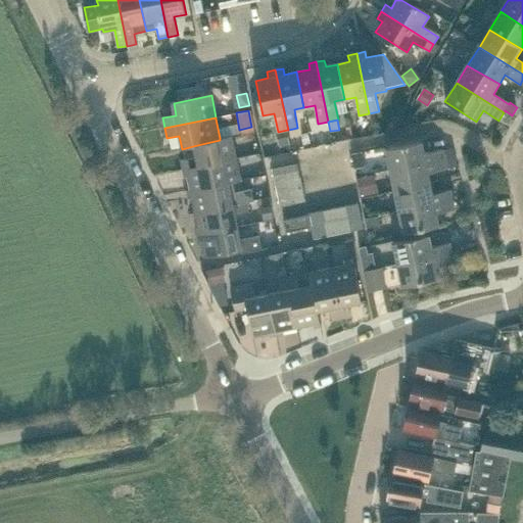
[(278,132),(276,133),(279,145),(290,143),(287,130),(278,132)]
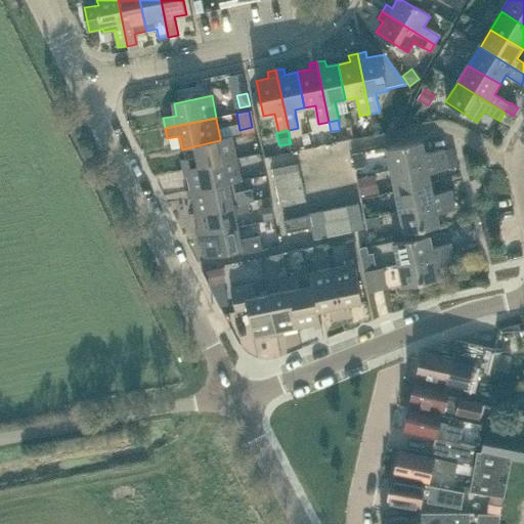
[(308,133),(302,134),(304,144),(310,143),(308,133)]
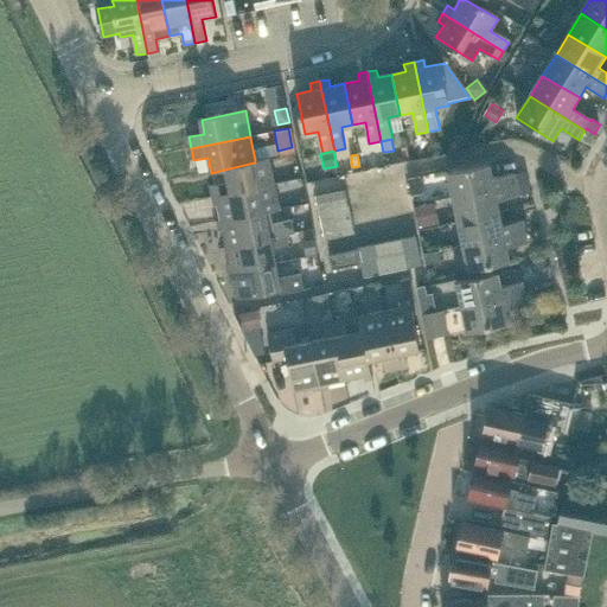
[(275,185),(270,159),(270,158),(255,160),(255,163),(224,170),(228,183),(210,186),(212,197),(275,185)]
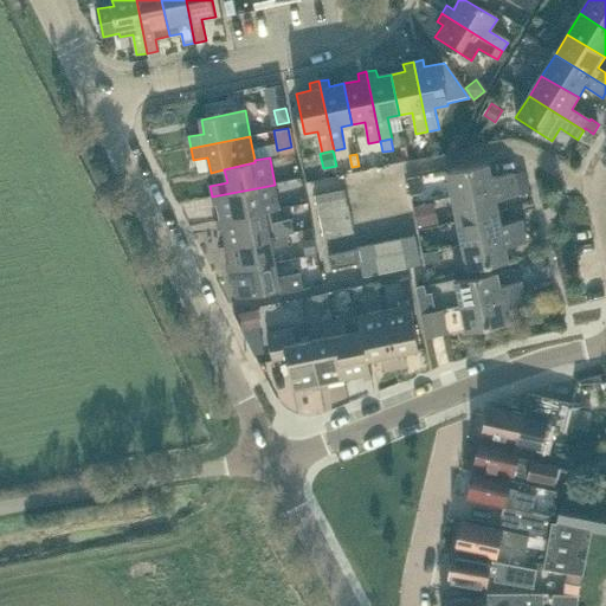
[(452,197),(515,184),(513,172),(491,176),(489,165),(447,173),(452,197)]
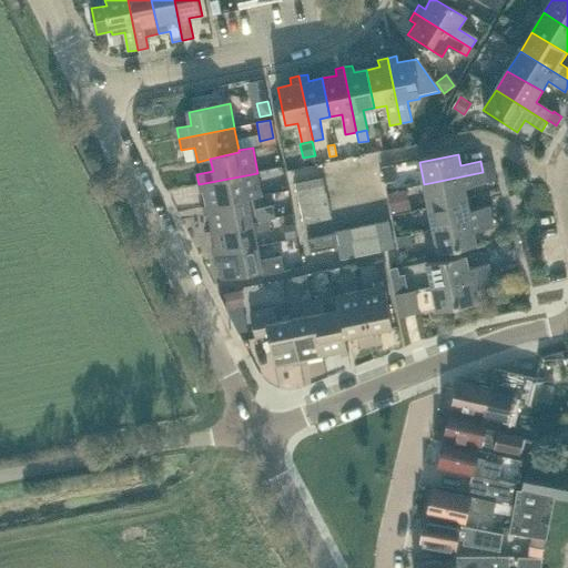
[(492,159),(480,161),(483,172),(494,170),(492,159)]
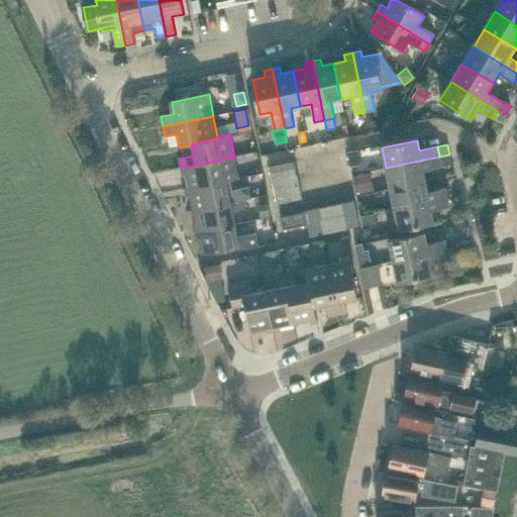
[(346,151),(350,168),(358,166),(355,149),(346,151)]
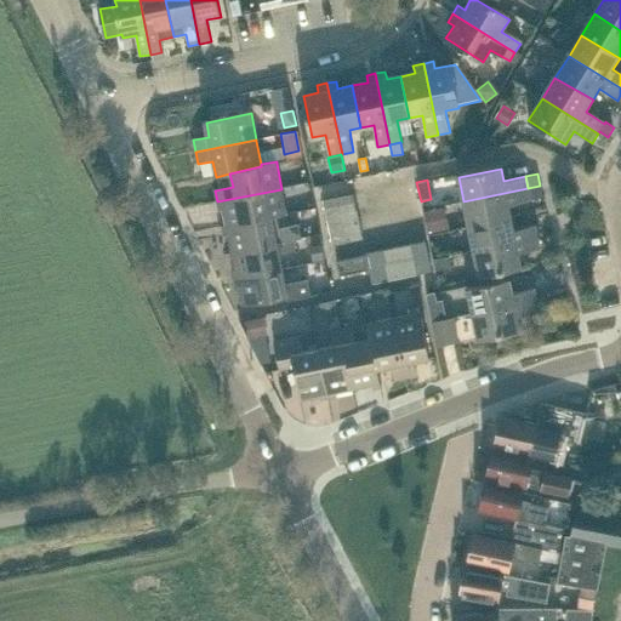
[(540,186),(528,188),(528,189),(530,200),(542,198),(540,186)]
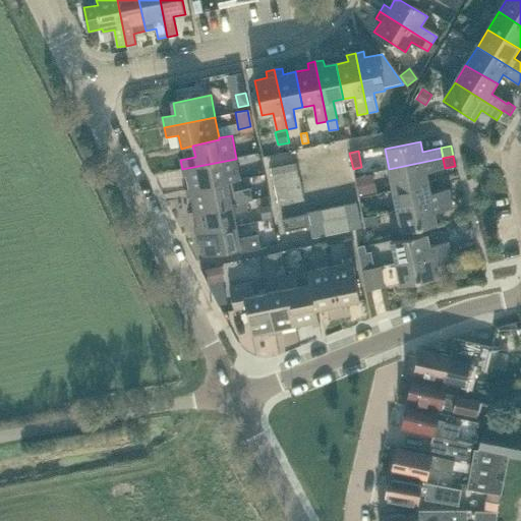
[(445,168),(443,159),(443,158),(389,169),(393,189),(428,182),(426,172),(445,168)]
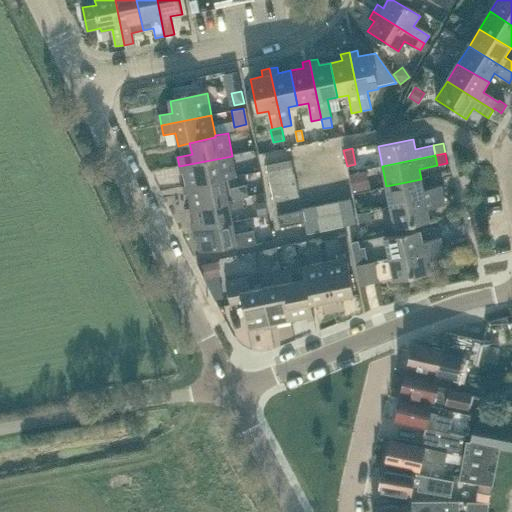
[(223,181),(223,180),(221,174),(235,171),(232,156),(179,166),(180,172),(183,172),(186,186),(186,188),(223,181)]
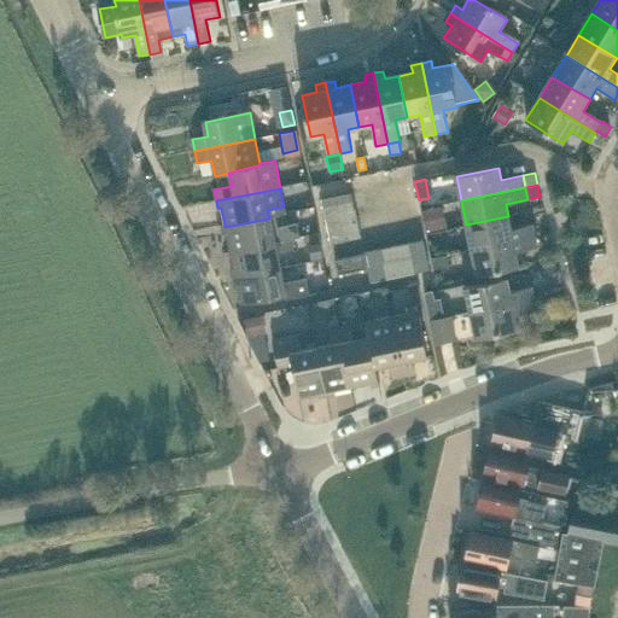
[(326,214),(355,208),(353,193),(324,198),(326,214)]
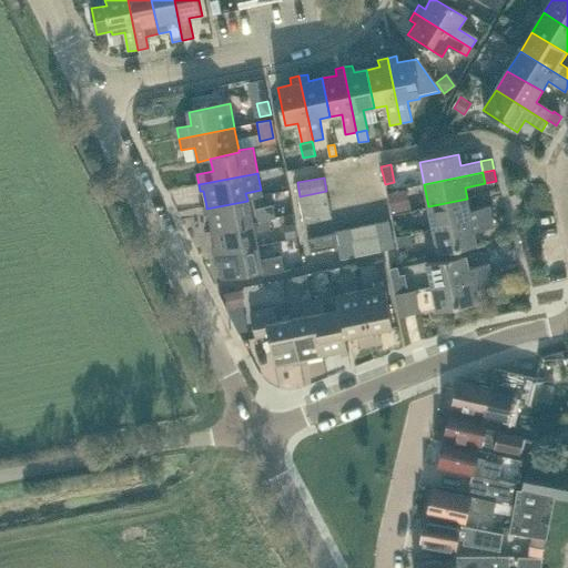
[(412,210),(407,190),(388,193),(393,213),(412,210)]
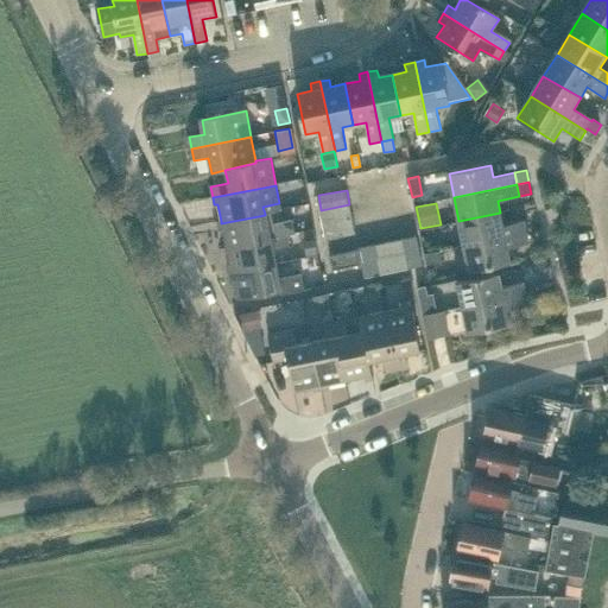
[(323,225),(353,220),(349,204),(321,210),(323,225)]
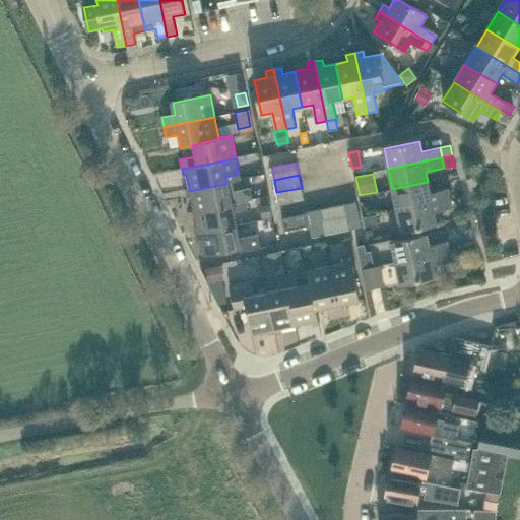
[(235,190),(233,182),(233,181),(226,183),(226,184),(189,191),(189,189),(186,190),(187,197),(191,196),(194,213),(246,202),(246,201),(253,200),(250,188),(235,190)]
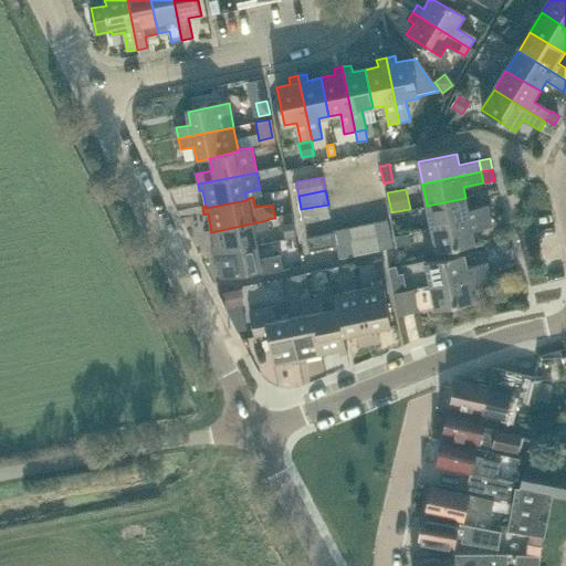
[(469,210),(467,198),(465,198),(427,206),(431,228),(490,216),(488,206),(469,210)]
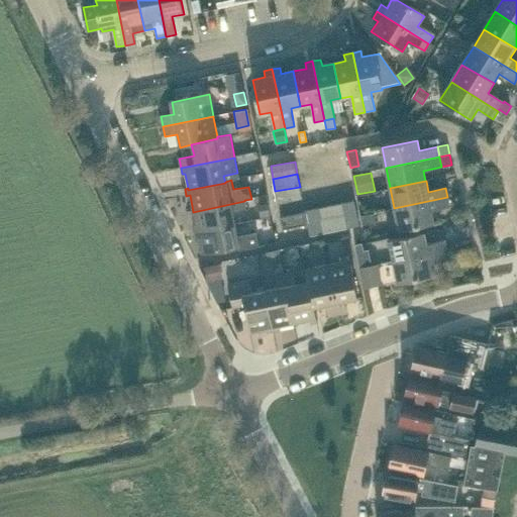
[(278,203),(302,199),(300,187),(275,191),(278,203)]
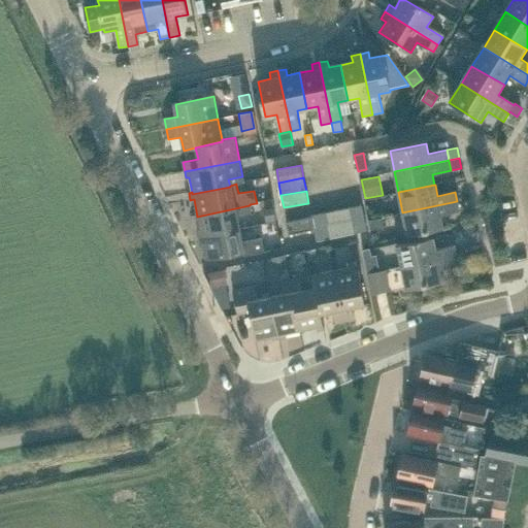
[(459,211),(457,202),(457,201),(402,212),(407,235),(443,227),(441,215),(459,211)]
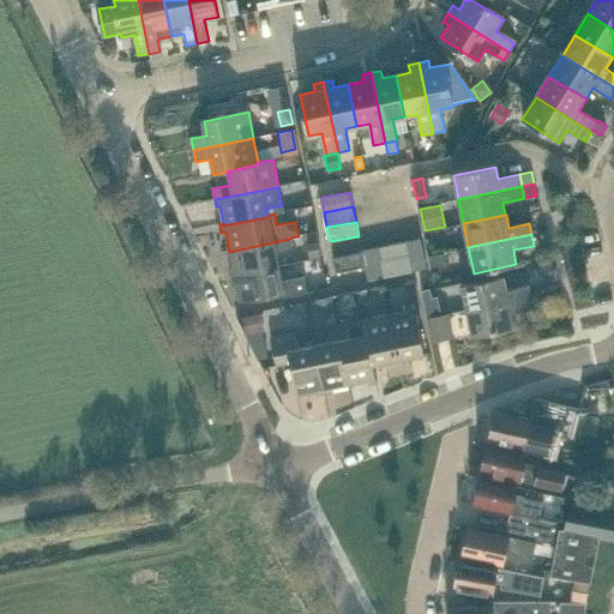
[(280,268),(280,266),(277,251),(292,248),(290,239),(229,252),(233,269),(229,269),(230,278),(280,268)]
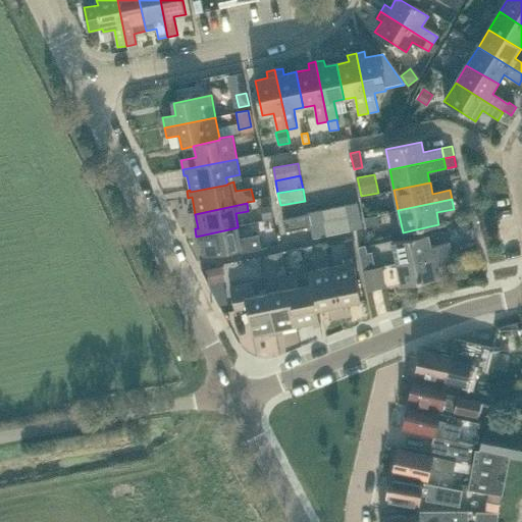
[(350,229),(362,227),(358,203),(345,206),(350,229)]
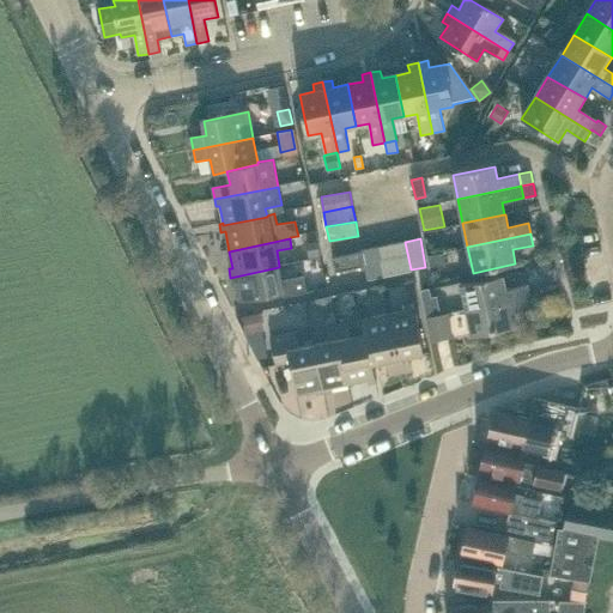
[(319,255),(316,242),(307,243),(310,258),(319,255)]
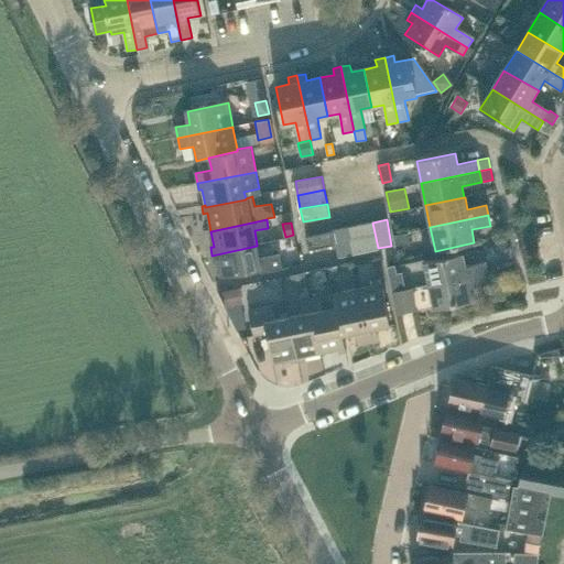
[(364,251),(378,248),(372,223),(358,225),(364,251)]
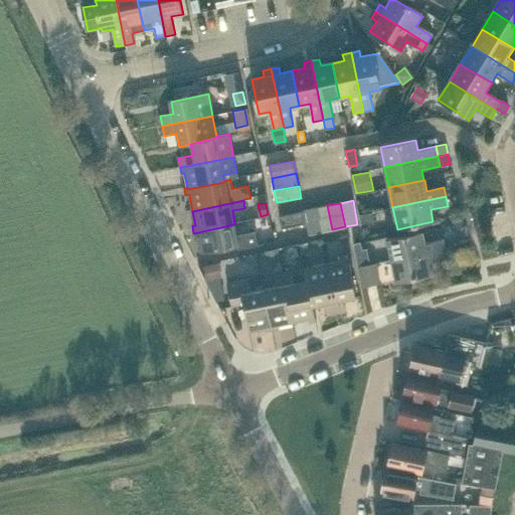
[(320,231),(332,229),(327,205),(315,207),(320,231)]
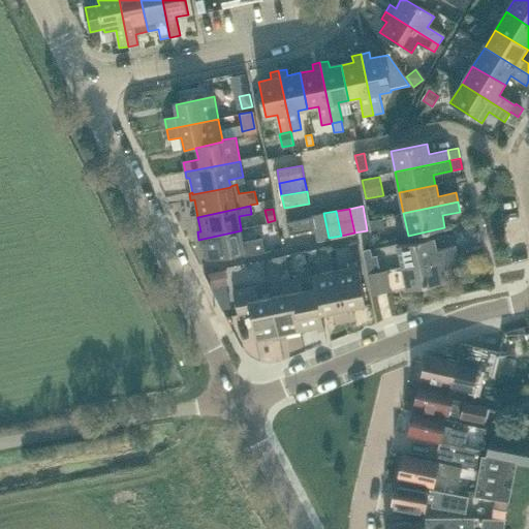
[(317,240),(329,238),(323,213),(313,215),(317,240)]
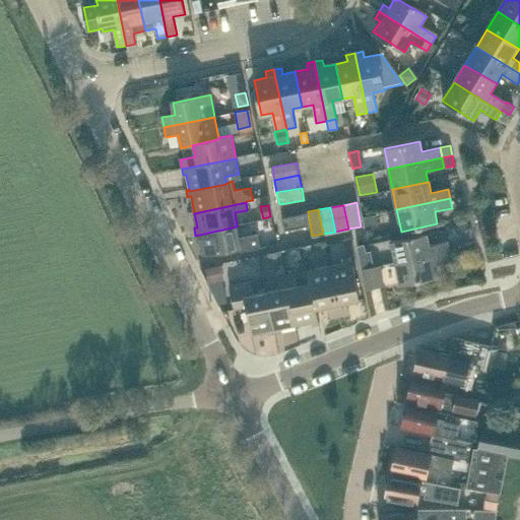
[(284,230),(308,224),(306,214),(282,218),(284,230)]
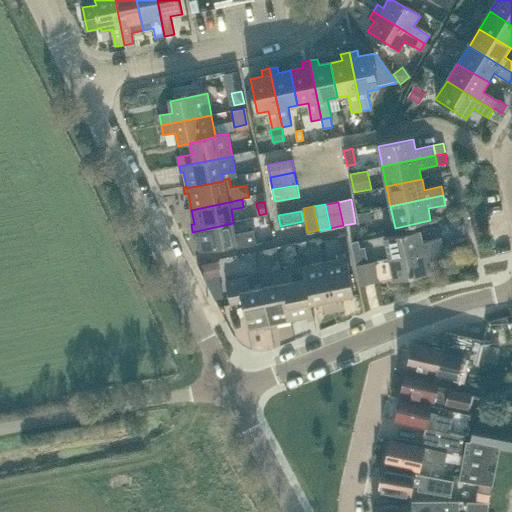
[(254,230),(236,233),(233,223),(192,232),(194,239),(197,238),(200,252),(237,245),(237,247),(256,243),(254,230)]
